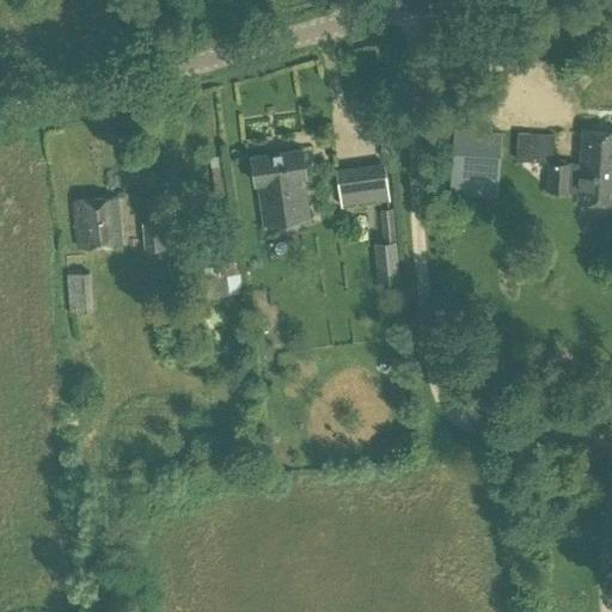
[(500,133),(452,129),(448,194),(496,197),(500,133)]
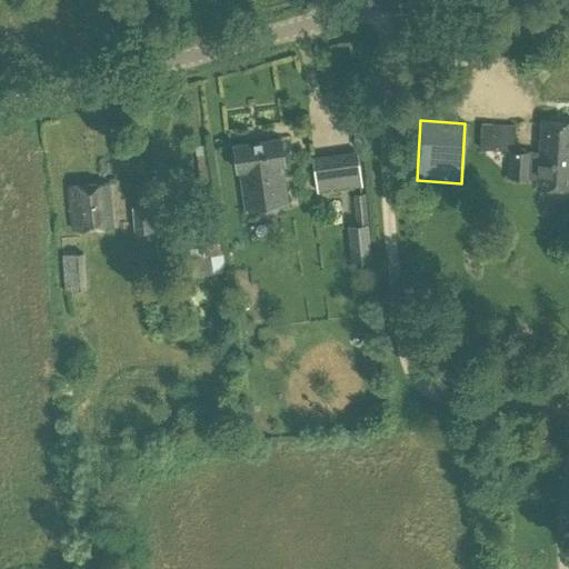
[(508,151),(507,178),(537,180),(537,189),(568,190),(568,121),(540,120),(538,152),(512,151),(508,151)]
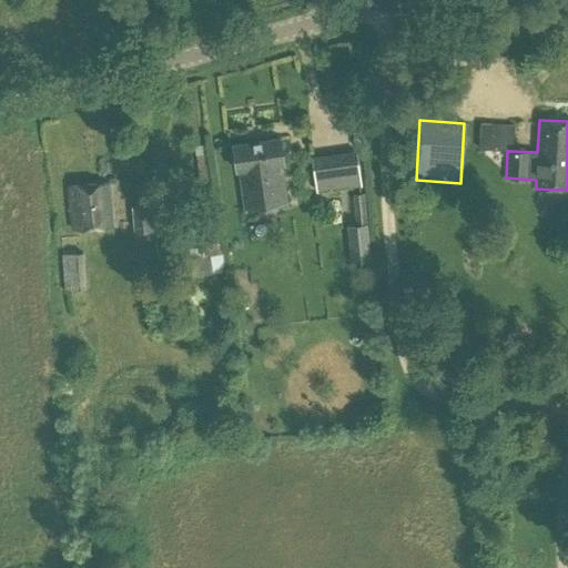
[(480,122),(478,148),(507,151),(511,151),(514,125),(480,122)]
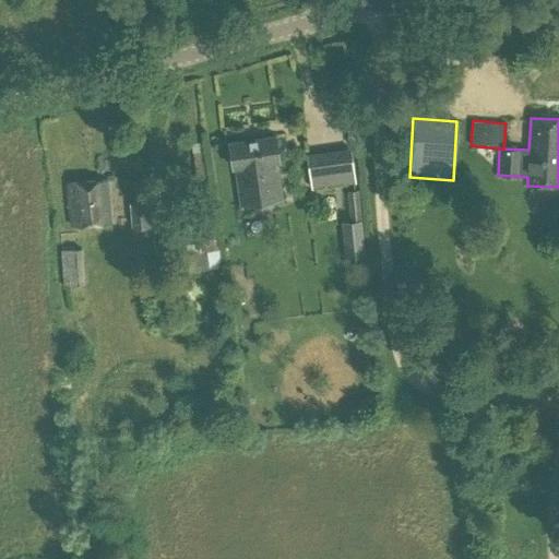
[(229,143),(228,143),(232,168),(235,167),(240,205),(282,200),(276,162),(280,161),(275,137),(229,143)]
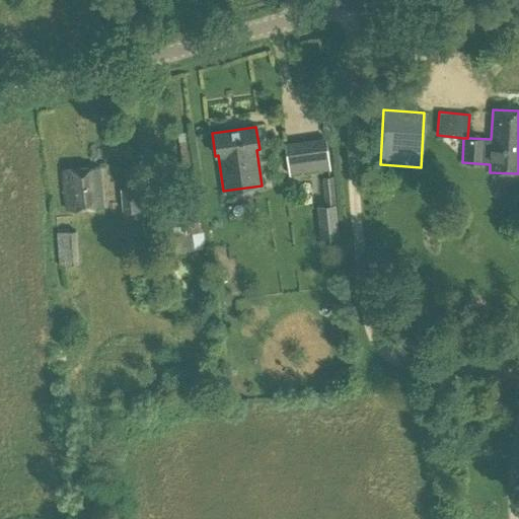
[(326,153),(287,159),(289,174),(329,169),(326,153)]
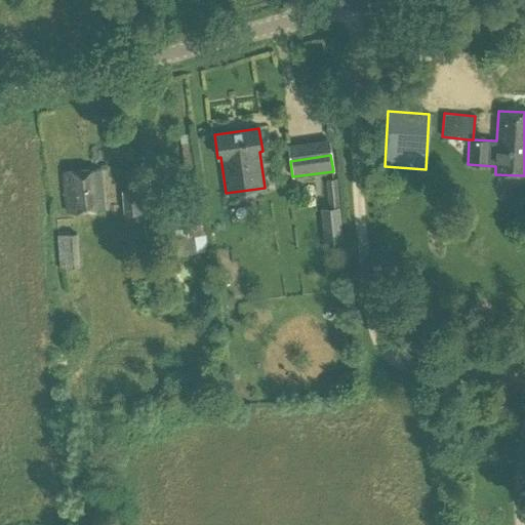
[(63,172),(67,212),(105,209),(101,169),(63,172)]
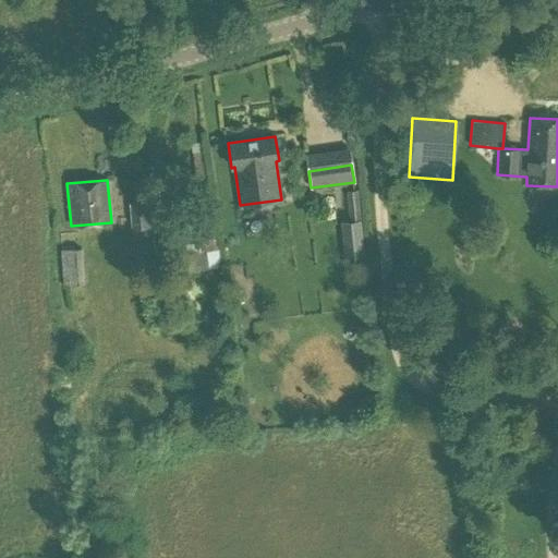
[(147,202),(144,202),(129,203),(131,228),(149,226),(147,202)]
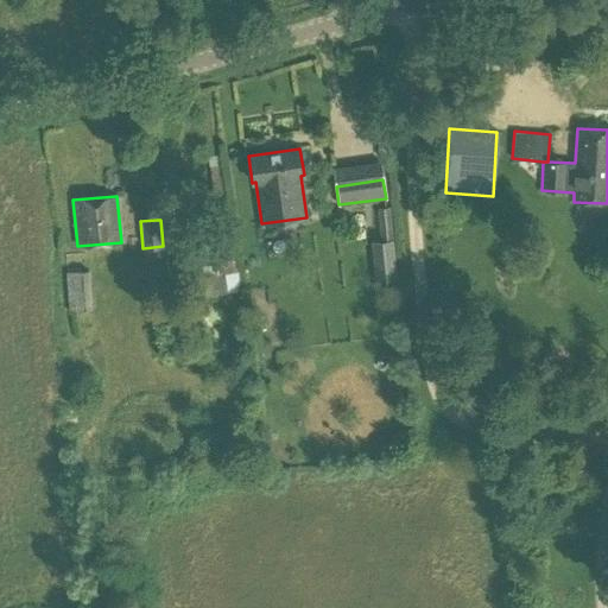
[(374,283),(397,280),(392,236),(379,238),(369,239),(374,283)]
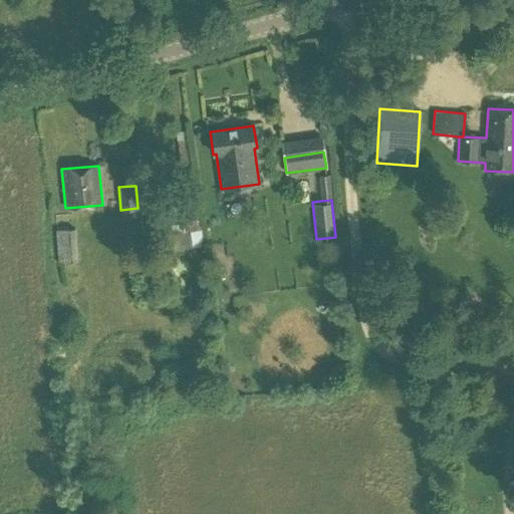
[(182,232),(197,230),(200,245),(209,243),(203,210),(179,214),(182,232)]
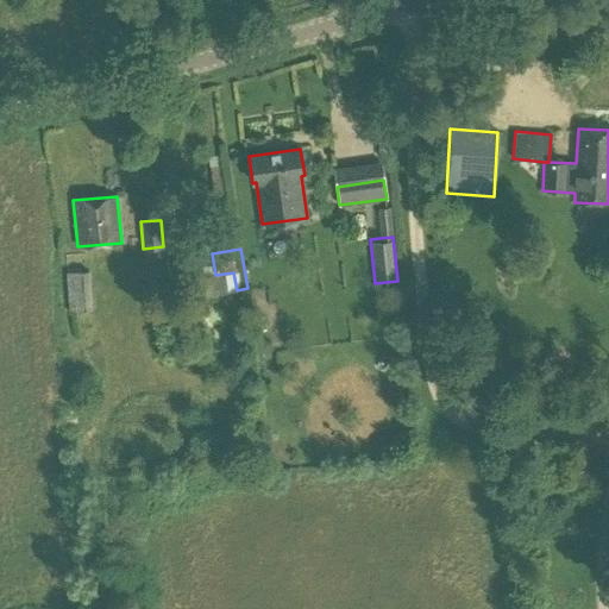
[(81,271),(67,274),(69,312),(92,309),(88,271),(81,271)]
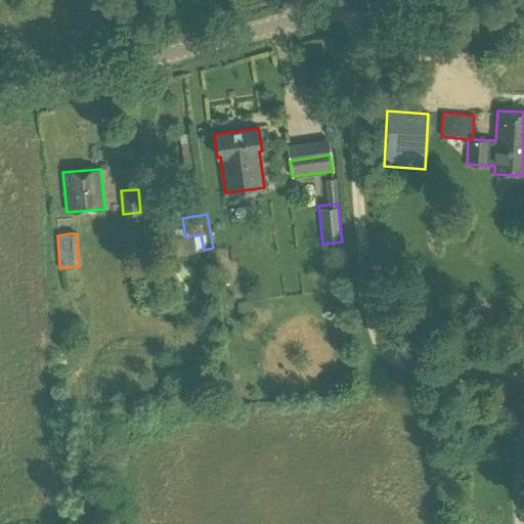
[(226,274),(217,275),(219,286),(227,285),(226,274)]
